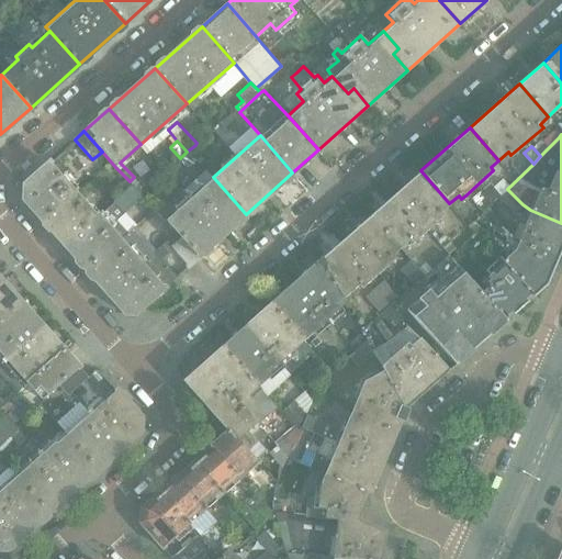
[(89,204),(75,189),(49,161),(26,181),(25,200),(63,242),(97,211),(99,214),(114,200),(131,185),(124,177),(117,183),(115,181),(89,204)]
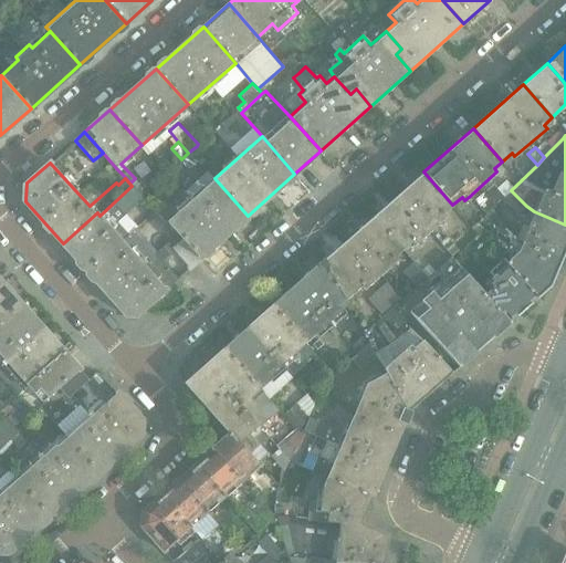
[(441,229),(451,220),(452,222),(461,215),(456,207),(452,205),(423,171),(374,216),(404,249),(412,241),(415,244),(438,225),(441,229)]
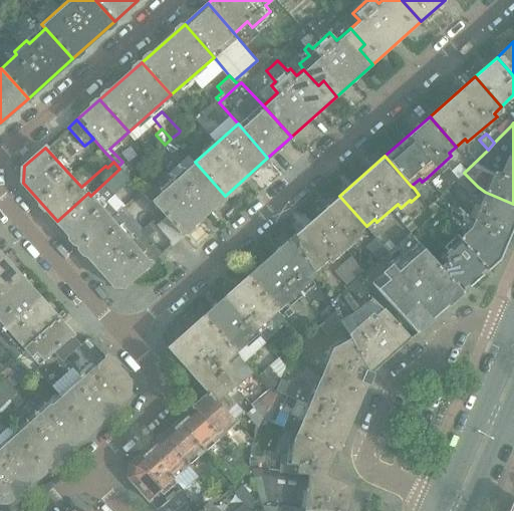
[(182,233),(225,196),(195,162),(152,199),(162,211),(182,233)]
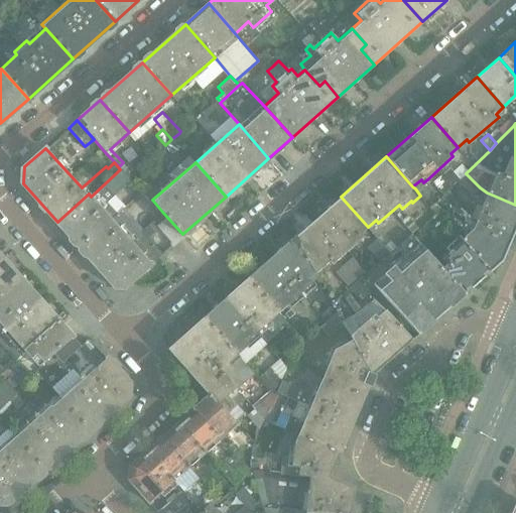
[(460,177),(450,167),(449,165),(441,173),(452,184),(460,177)]
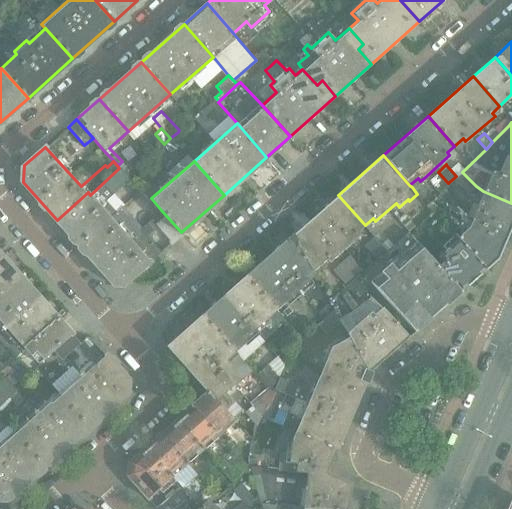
[(123,203),(112,191),(128,176),(120,167),(119,168),(104,182),(90,195),(88,192),(57,220),(77,243),(108,215),(123,203)]
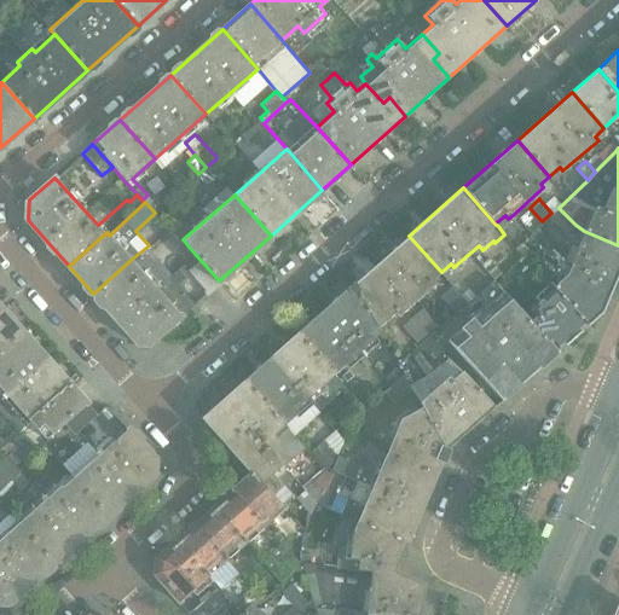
[(543,221),(542,221),(530,208),(528,207),(518,218),(531,232),(543,221)]
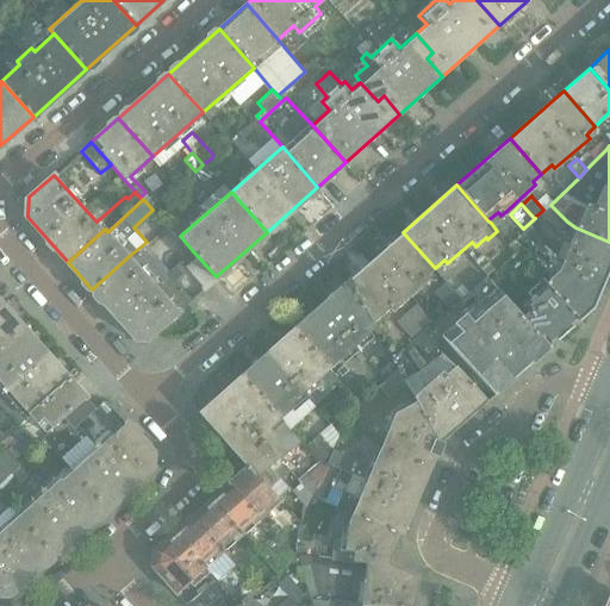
[(567,222),(551,205),(541,213),(558,230),(567,222)]
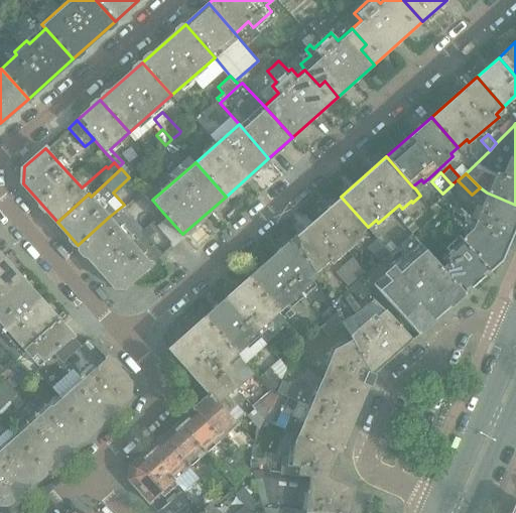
[(502,260),(515,226),(515,205),(487,193),(472,227),(461,237),(490,270),(502,260)]
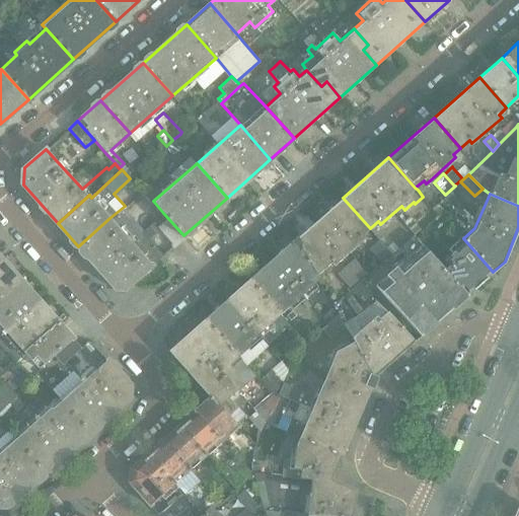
[(335,264),(364,238),(362,235),(370,228),(343,198),(296,238),(323,270),(328,265),(331,262),(335,264)]
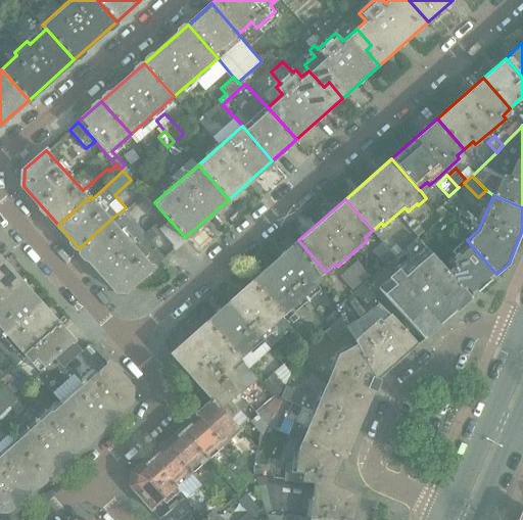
[(185,237),(164,215),(157,221),(161,225),(158,228),(163,233),(154,241),(167,254),(185,237)]
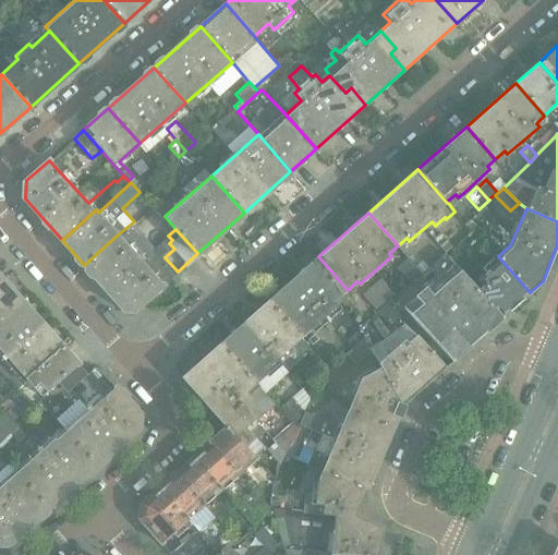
[(530,292),(498,256),(495,254),(482,267),(486,270),(480,276),(460,252),(477,237),(471,230),(452,245),(445,252),(429,265),(427,266),(436,277),(403,306),(408,312),(452,360),(530,292)]
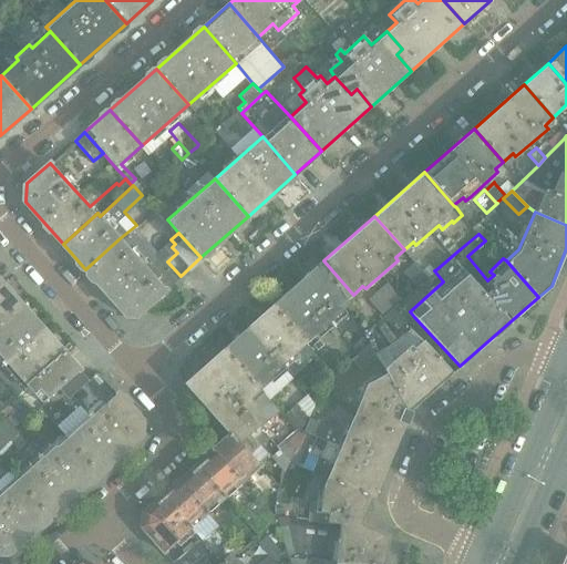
[(164,272),(157,264),(172,250),(168,246),(171,244),(164,235),(145,253),(136,243),(130,248),(120,238),(85,269),(126,315),(135,316),(165,289),(175,280),(165,270),(164,272)]
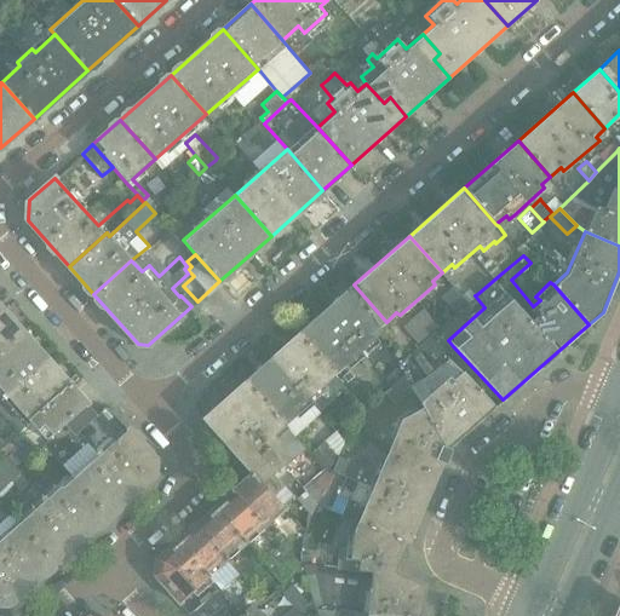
[(503,272),(489,257),(482,264),(494,280),(503,272)]
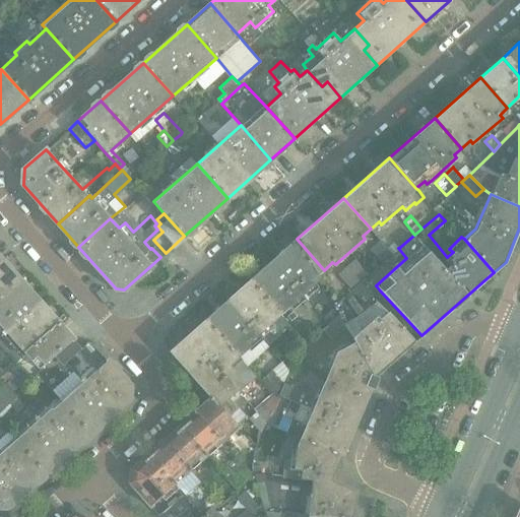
[(400,247),(388,233),(380,239),(392,253),(398,248),(400,247)]
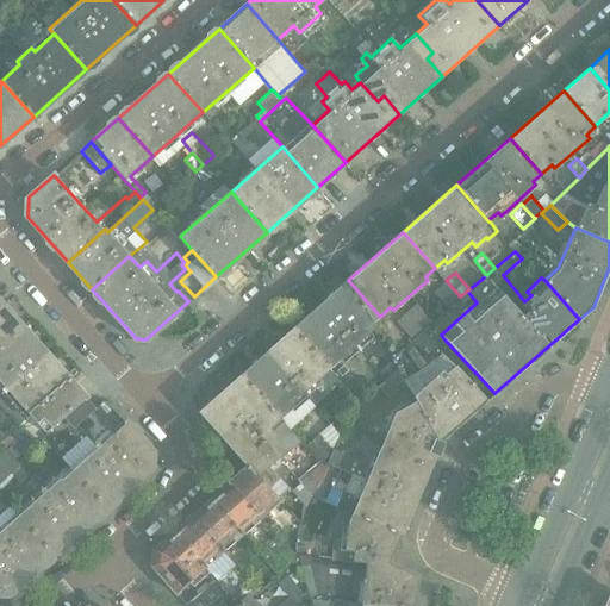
[(360,341),(377,326),(374,322),(380,317),(348,280),(293,329),(329,369),(360,341)]
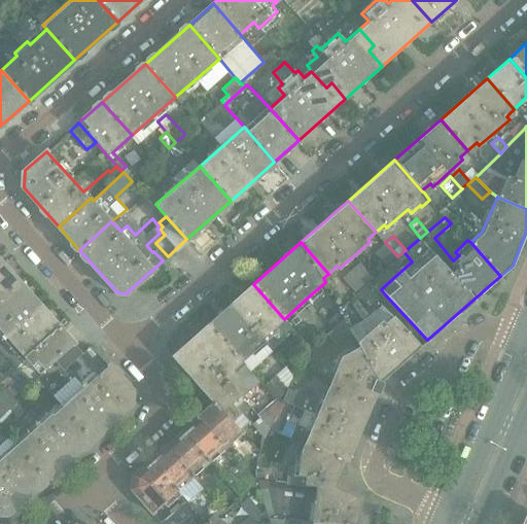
[(397,256),(385,242),(377,249),(388,264),(397,256)]
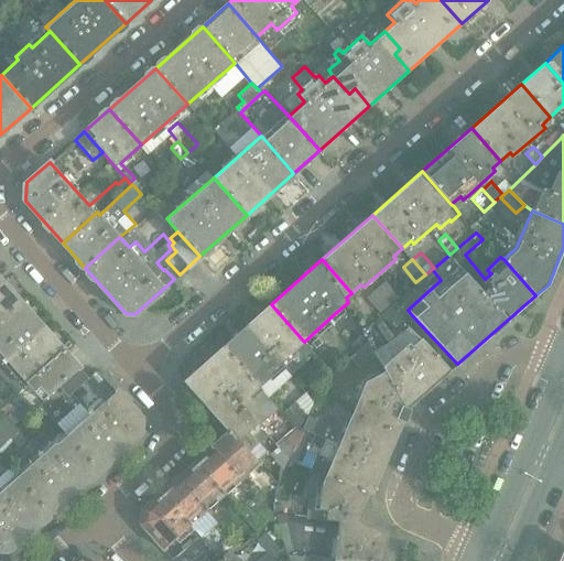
[(0,319),(21,302),(2,281),(0,278),(0,319)]
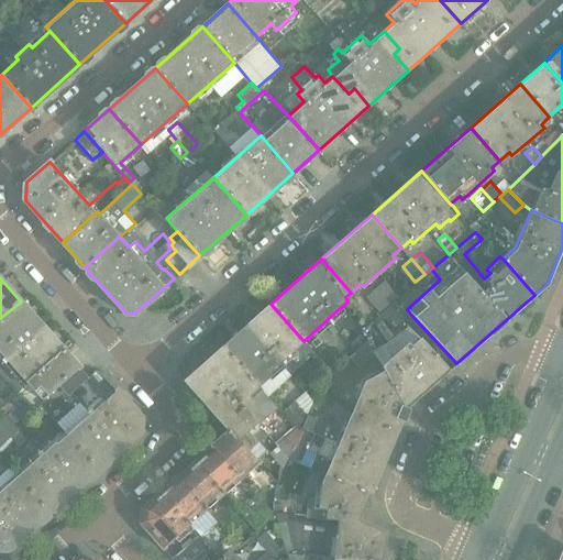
[(63,350),(45,328),(21,302),(0,318),(0,353),(6,359),(25,381),(26,382),(63,350)]
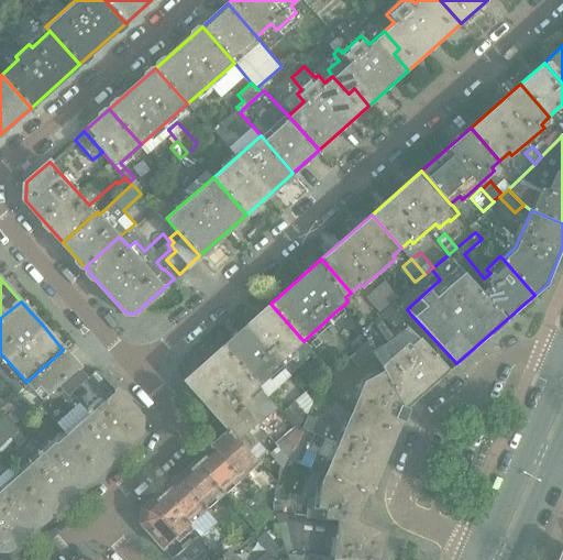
[(273,368),(304,341),(271,304),(223,347),(267,396),(285,381),(273,368)]
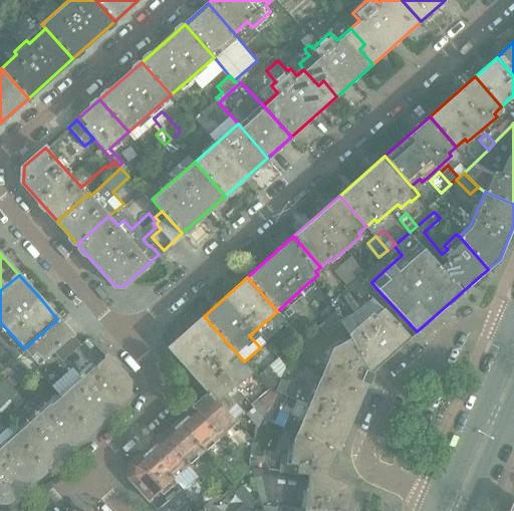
[(366,289),(355,278),(348,285),(359,296),(366,289)]
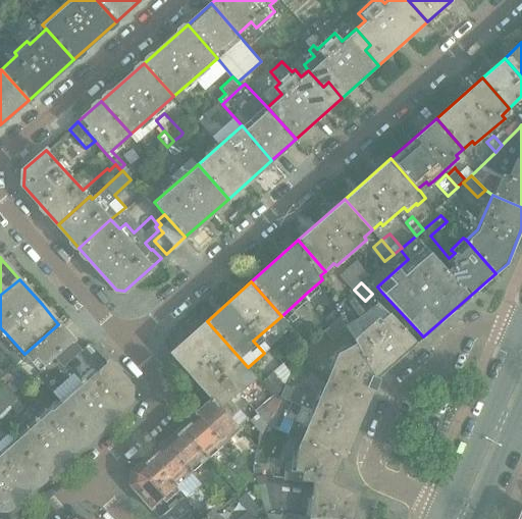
[(313,305),(307,298),(303,302),(309,309),(313,305)]
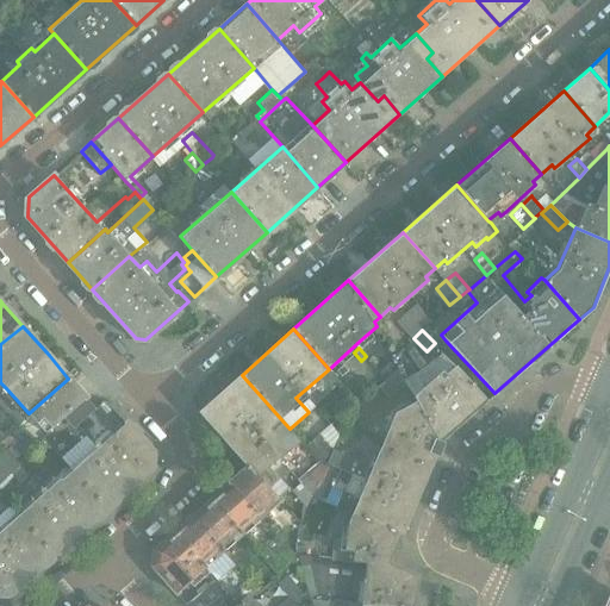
[(388,395),(405,381),(403,378),(397,367),(378,385),(388,395)]
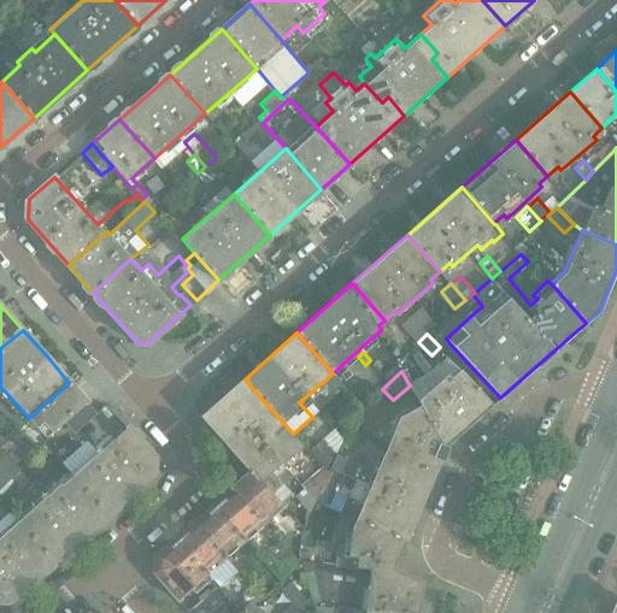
[(493,405),(464,377),(456,383),(452,379),(434,395),(419,375),(407,382),(410,385),(423,405),(422,405),(445,448),(493,405)]
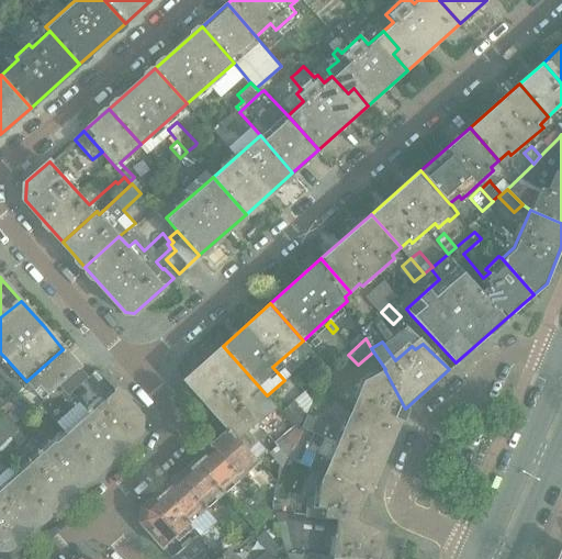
[(267,395),(223,346),(184,380),(228,428),(246,449),(256,439),(248,431),(257,422),(248,412),(267,395)]
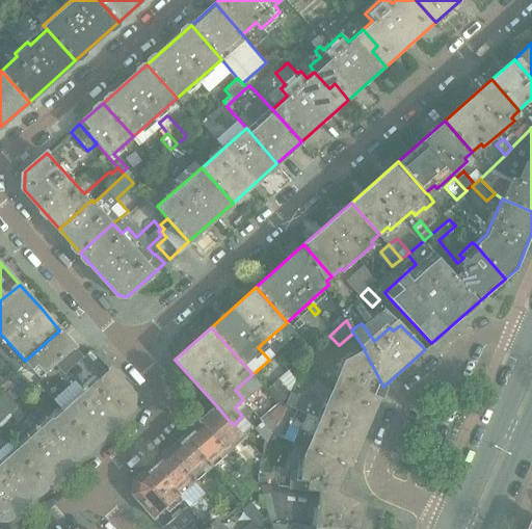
[(41,377),(55,364),(56,362),(54,360),(72,344),(59,331),(25,361),(20,366),(26,373),(32,369),(37,374),(41,377)]
